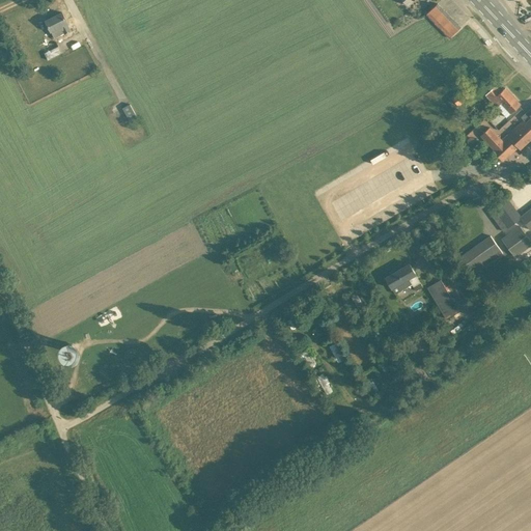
[(451,36),(460,27),(438,3),(428,14),(451,36)]
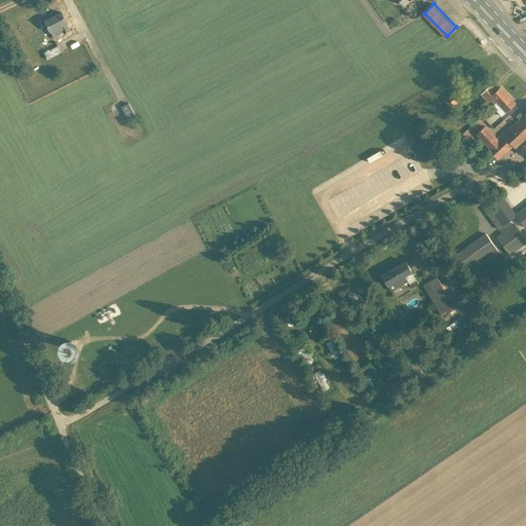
[(54,37),(62,34),(62,35),(70,30),(67,23),(62,12),(45,21),(50,31),(54,37)]
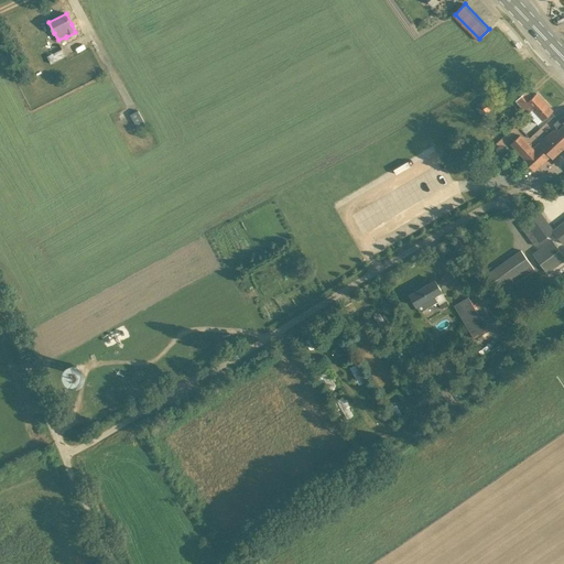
[(62,49),(56,52),(54,47),(45,52),(51,64),(66,56),(62,49)]
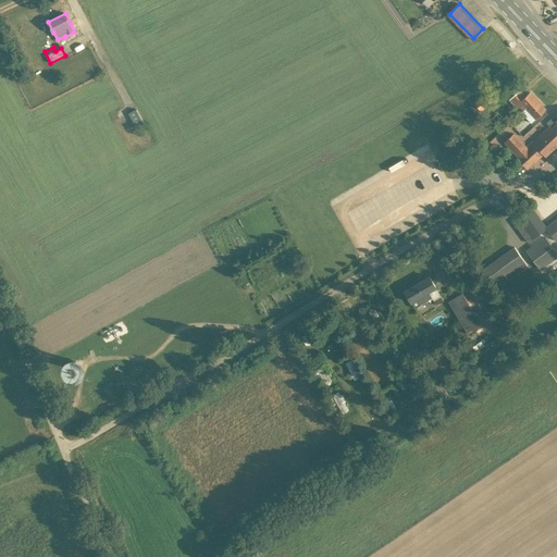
[(473,102),(481,111),(496,99),(489,90),(473,102)]
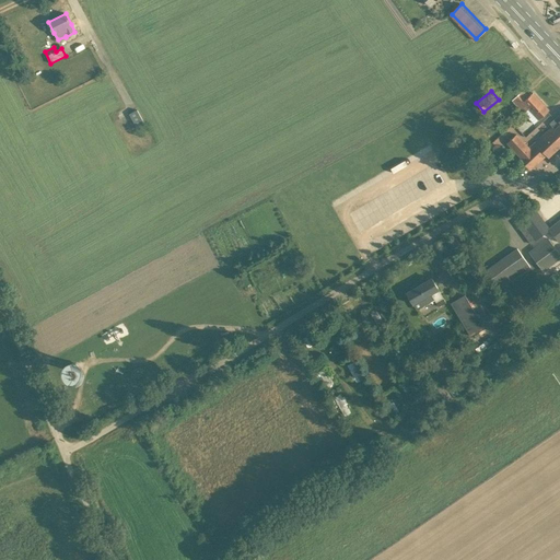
[(512,101),(534,124),(549,109),(548,109),(534,93),(533,92),(528,97),(523,91),(512,101)]
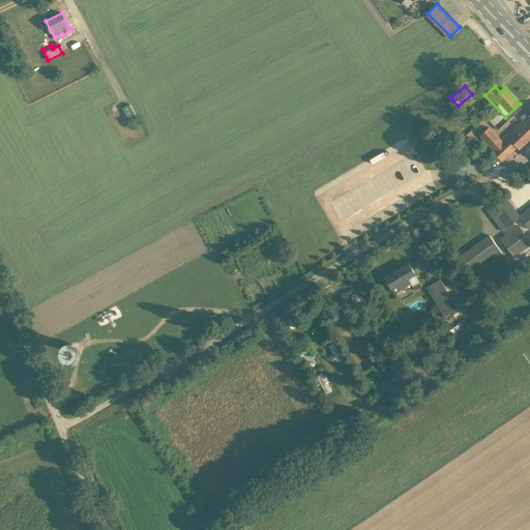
[(122,107),(130,122),(138,119),(129,104),(122,107)]
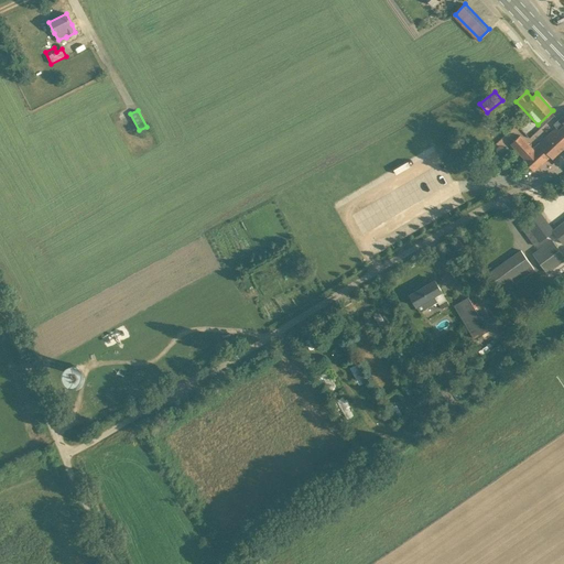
[(563,118),(562,117),(554,125),(556,127),(528,154),(514,141),(506,150),(519,164),(519,165),(523,161),(533,172),(544,161),(548,164),(563,148),(563,118)]
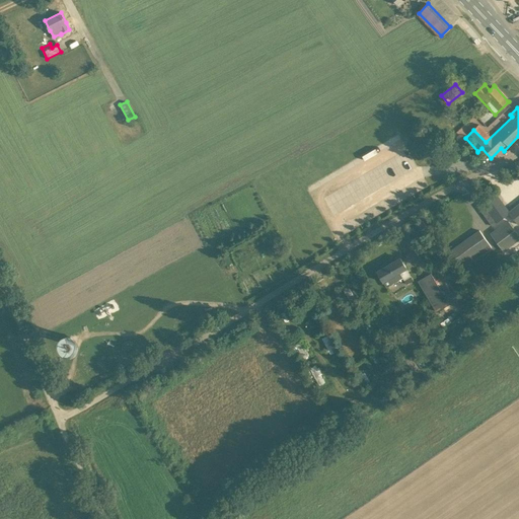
[(493,226),(509,213),(510,213),(509,211),(496,193),(478,207),(493,226)]
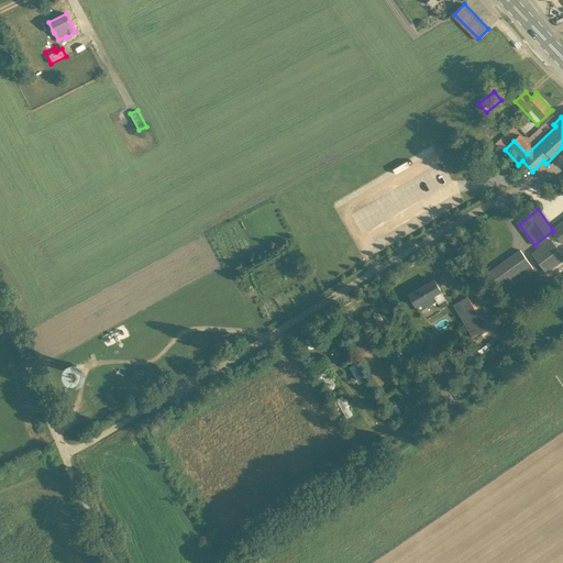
[(562,220),(552,229),(553,231),(552,231),(562,244),(562,242),(562,220)]
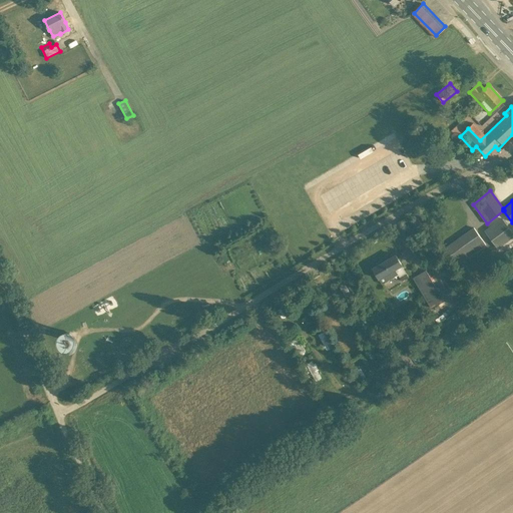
[(512,232),(502,218),(493,224),(485,230),(498,247),(512,236),(512,232)]
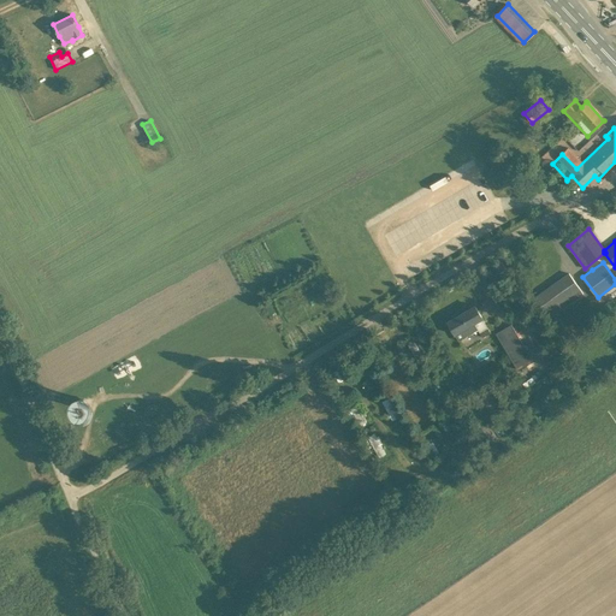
[(550,318),(557,313),(584,294),(569,273),(535,297),(550,318)]
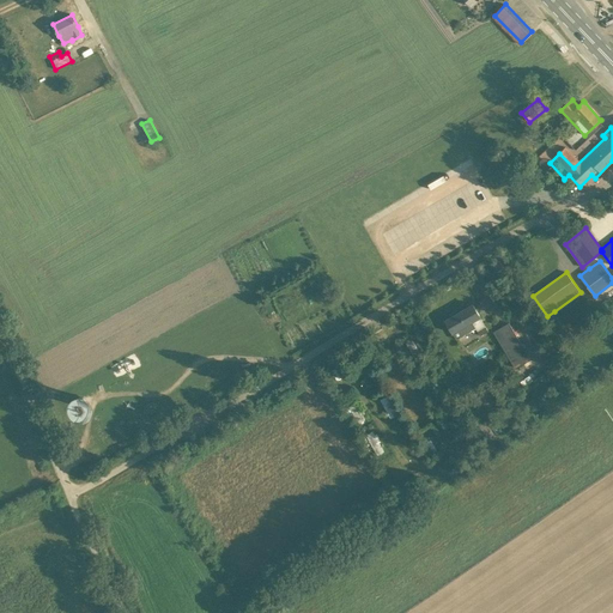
[(447,321),(456,339),(475,328),(477,331),(479,335),(487,331),(485,326),(480,317),(473,304),(457,313),(459,315),(447,321)]
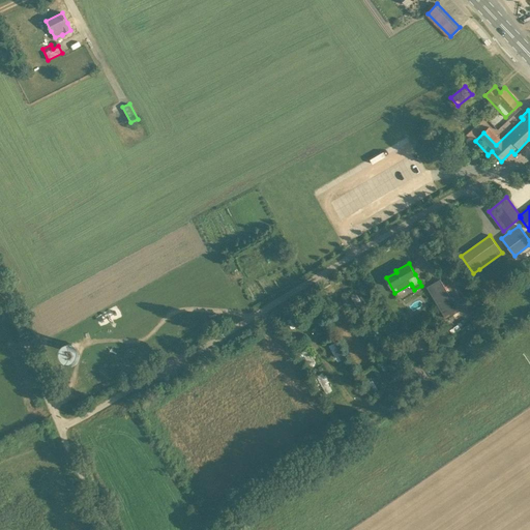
[(440,280),(433,284),(428,287),(445,318),(451,315),(459,311),(440,280)]
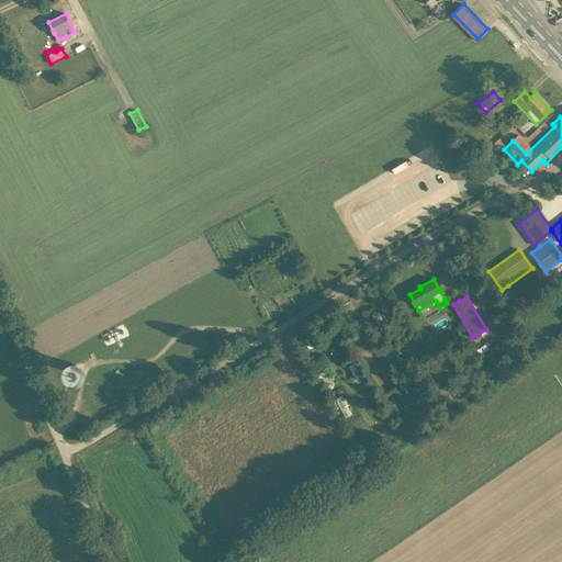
[(494,327),(504,323),(502,317),(492,322),(494,327)]
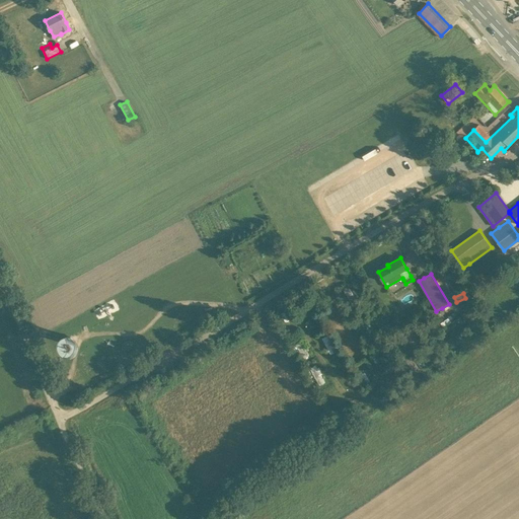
[(64,348),(66,349),(68,349),(70,349),(72,349),(74,348),(76,347),(77,345),(78,344),(79,342),(79,340),(78,337),(78,335),(76,334),(75,332),(74,331),(72,330),(71,330),(69,330),(68,330),(66,330),(65,331),(63,332),(62,334),(61,335),(60,337),(60,339),(60,340),(60,342),(61,344),(62,345),(63,347),(64,348)]
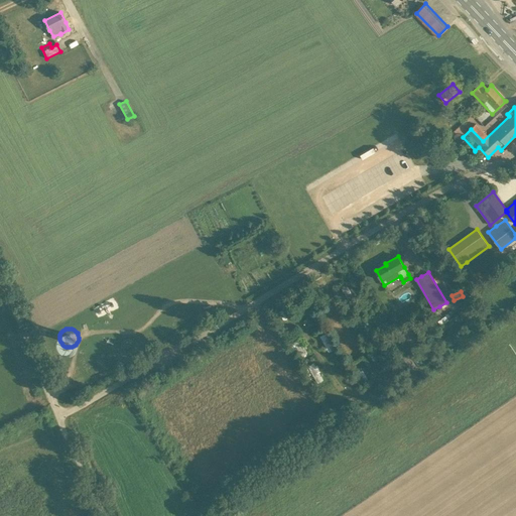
[(329,352),(334,349),(326,333),(320,336),(329,352)]
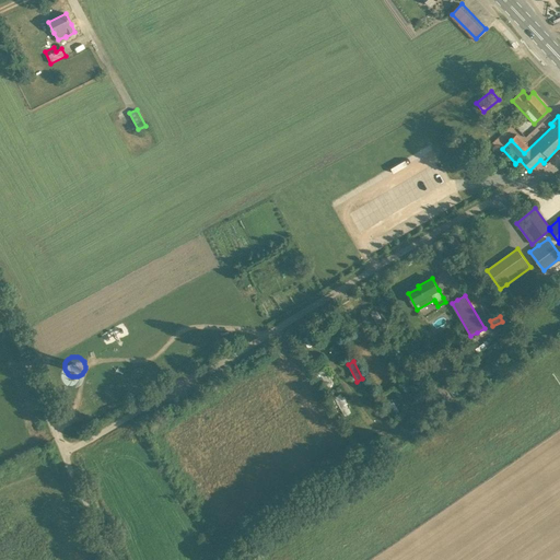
[(453,401),(441,384),(432,389),(444,407),(453,401)]
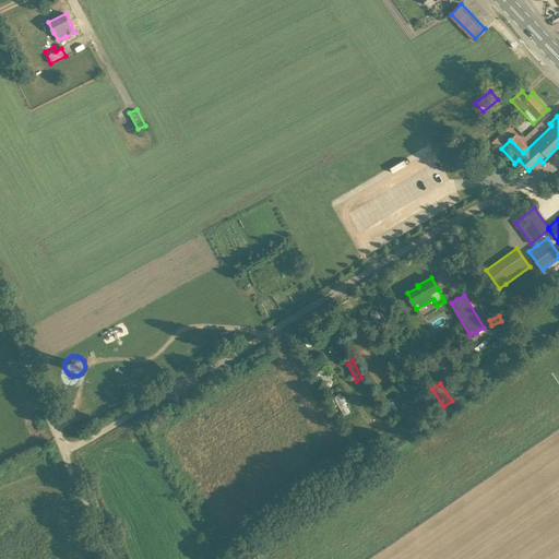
[(341,393),(334,396),(344,414),(351,411),(341,393)]
